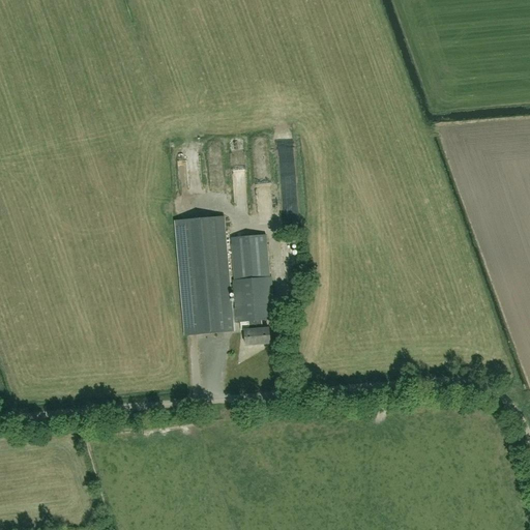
[(214,154),(215,183),(226,183),(225,154),(214,154)]
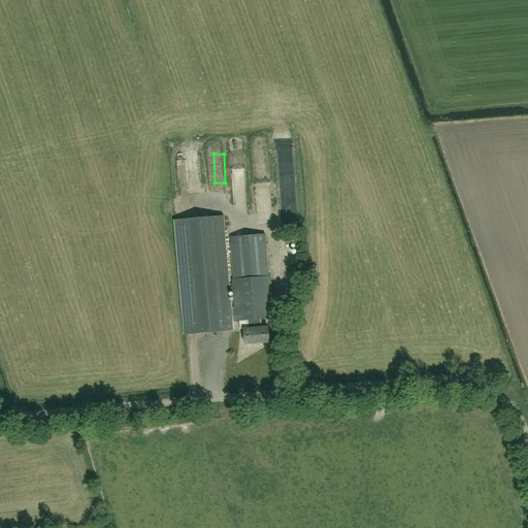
[(256,176),(258,182),(273,176),(268,163),(260,166),(263,173),(256,176)]
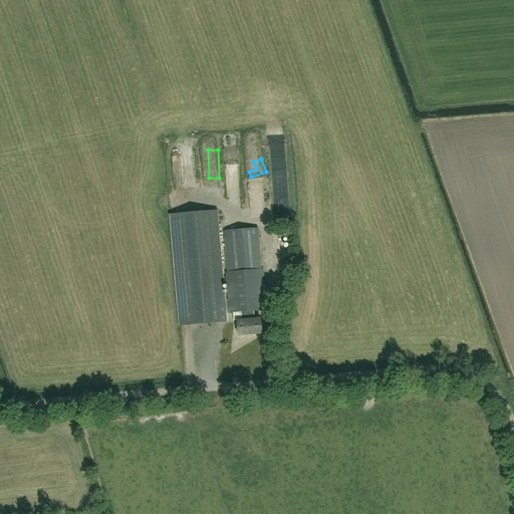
[(242,205),(242,180),(232,180),(231,205),(242,205)]
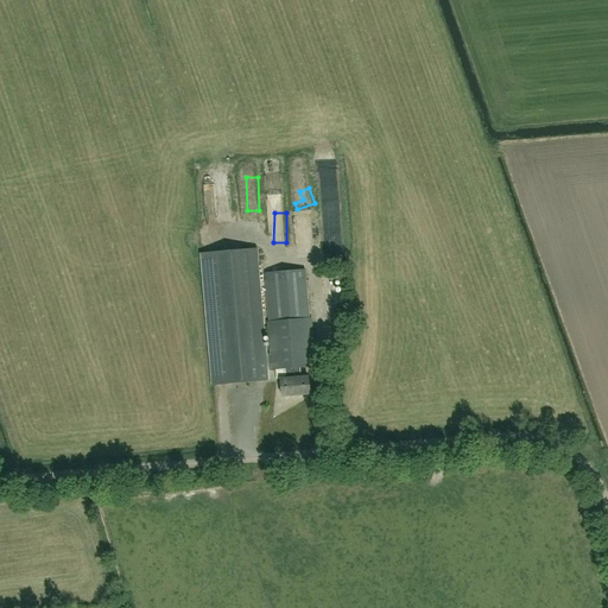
[(265,354),(261,312),(255,251),(202,255),(215,386),(267,381),(266,371),(265,354)]
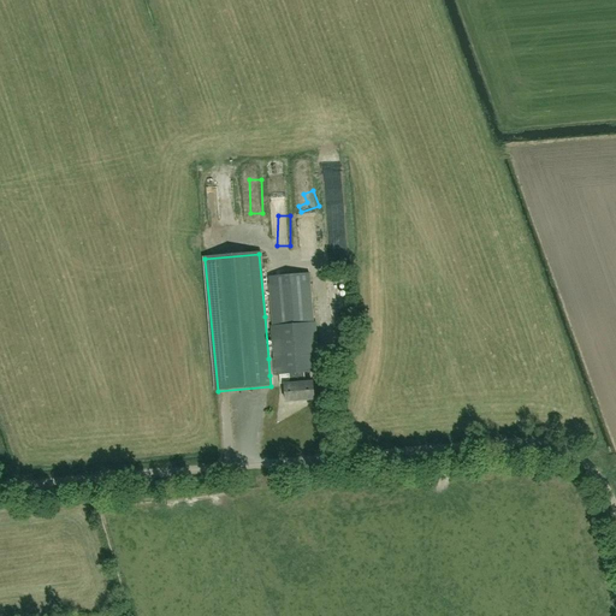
[(268,359),(270,375),(289,373),(303,372),(320,371),(315,323),(314,324),(272,327),(271,327),(273,359),(268,359)]
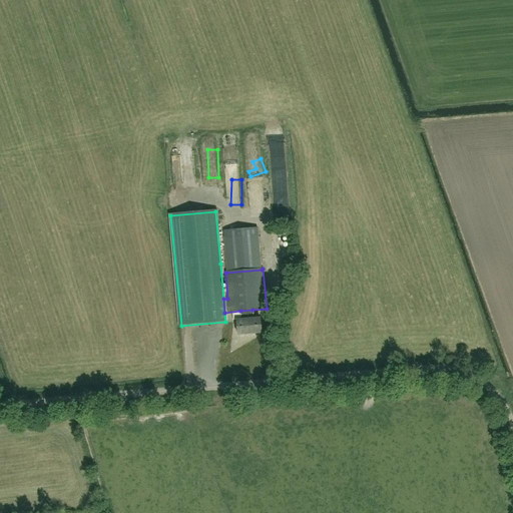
[(235,321),(236,336),(262,333),(261,319),(253,319),(252,310),(240,311),(241,320),(235,321)]
